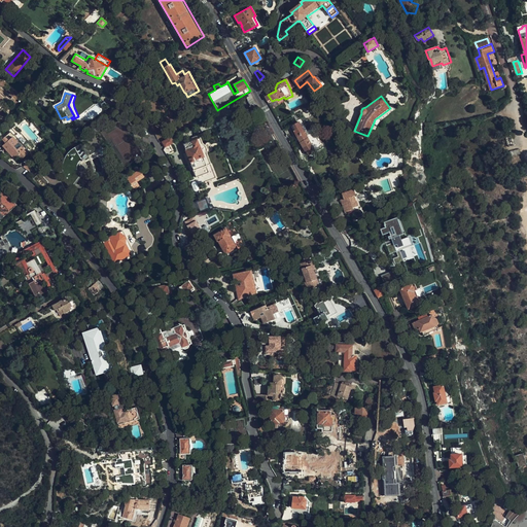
[(125,126),(113,121),(107,136),(118,140),(125,126)]
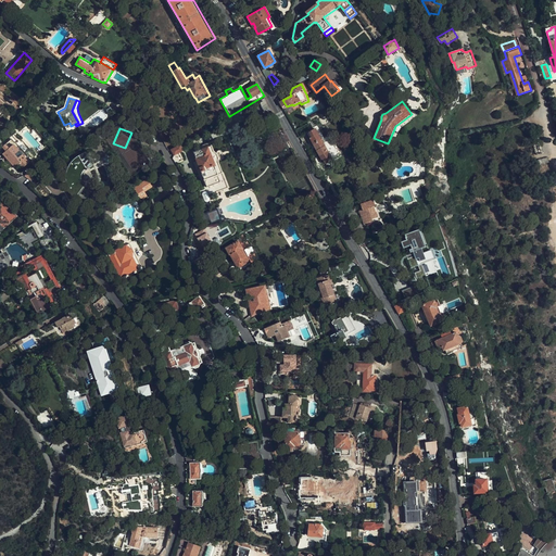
[(317,128),(307,133),(310,138),(308,139),(312,146),(313,146),(321,160),(325,164),(328,162),(328,164),(332,162),(332,160),(339,156),(328,137),(324,139),(317,128)]
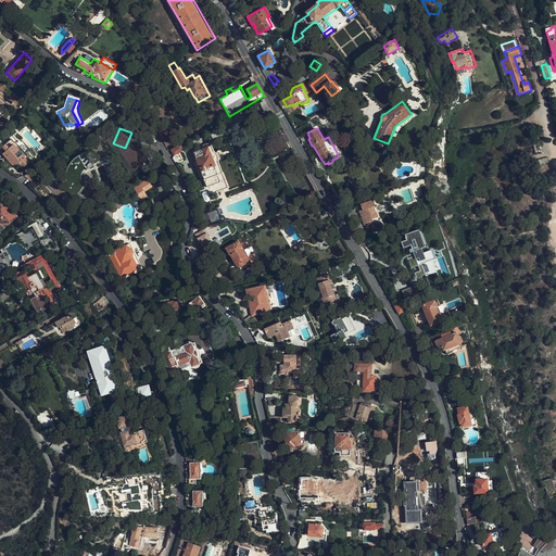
[(5,150),(3,152),(15,166),(19,164),(22,167),(30,161),(27,156),(26,158),(13,143),(14,142),(11,139),(2,147),(5,150)]
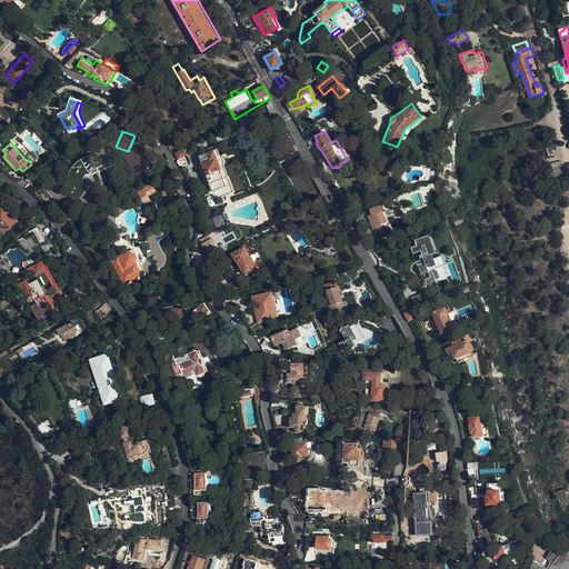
[(555,158),(552,145),(545,147),(548,159),(555,158)]
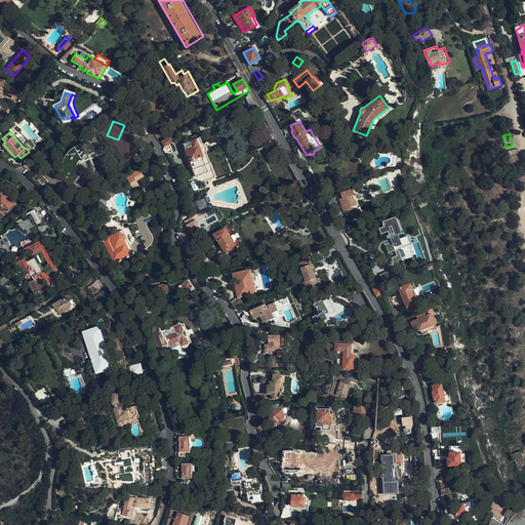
[(164,146),(162,147),(166,154),(172,150),(168,144),(172,140),(169,135),(161,140),(164,146)]
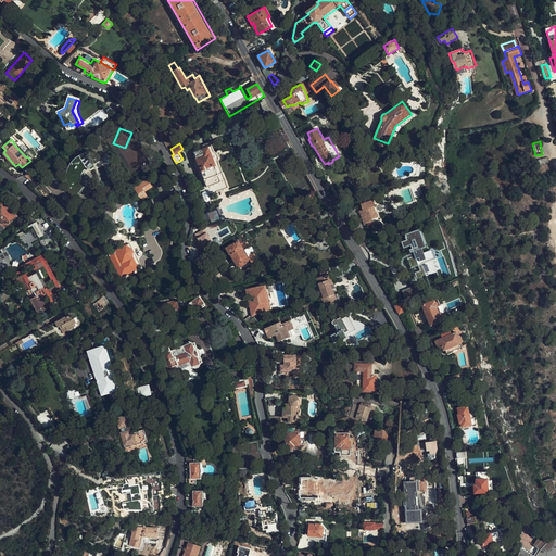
[(212,146),(207,147),(215,165),(214,166),(215,168),(201,174),(212,200),(218,197),(216,191),(227,187),(218,162),(214,151),(212,146)]
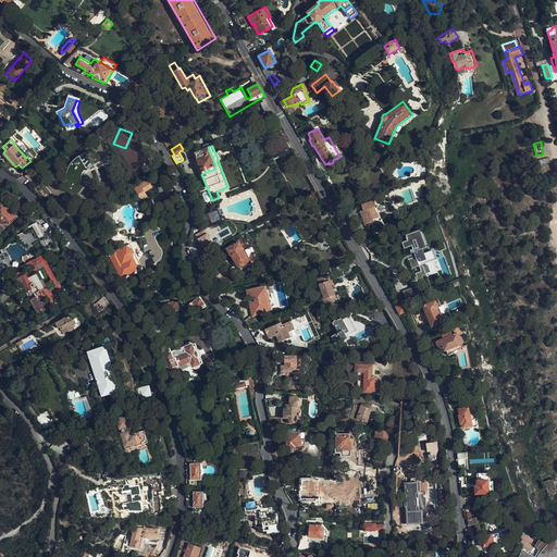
[(200,168),(201,171),(214,166),(215,165),(208,147),(202,149),(194,152),(197,162),(200,168)]
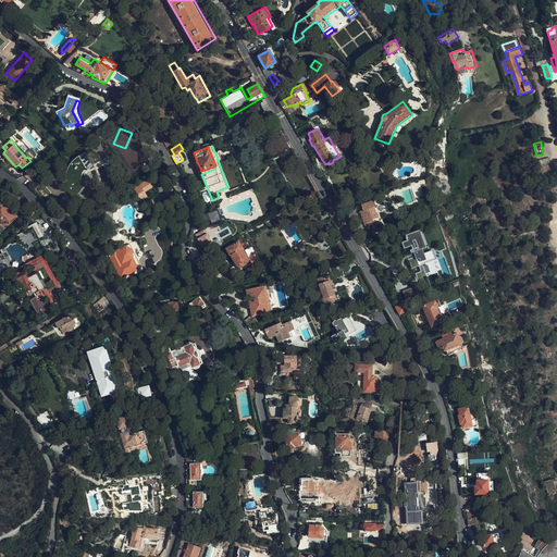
[(97,169),(103,165),(104,164),(101,160),(93,165),(95,170),(97,169)]
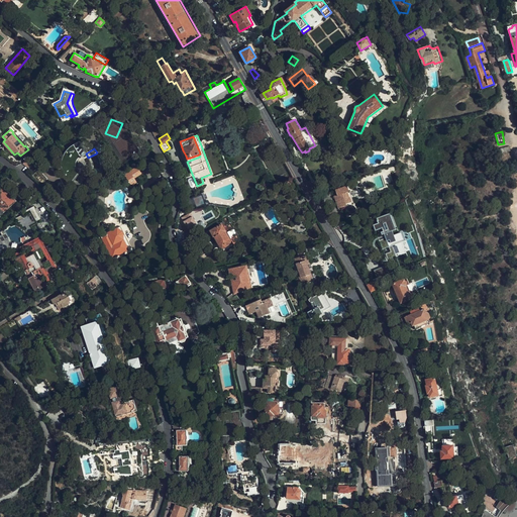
[(21,165),(26,171),(29,169),(24,162),(21,165)]
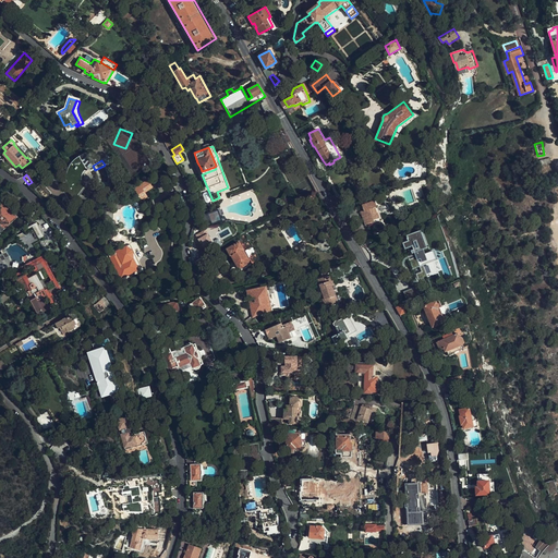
[(135,189),(142,199),(146,197),(144,193),(152,187),(147,181),(135,189)]
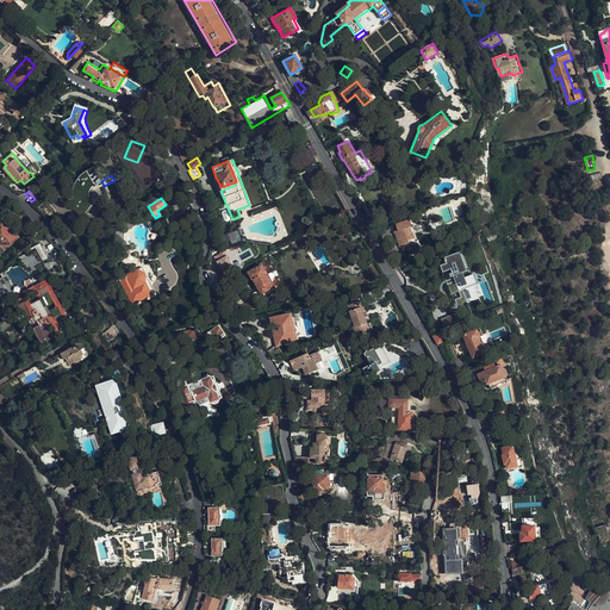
[(53,221),(57,216),(55,212),(56,211),(45,200),(39,206),(53,221)]
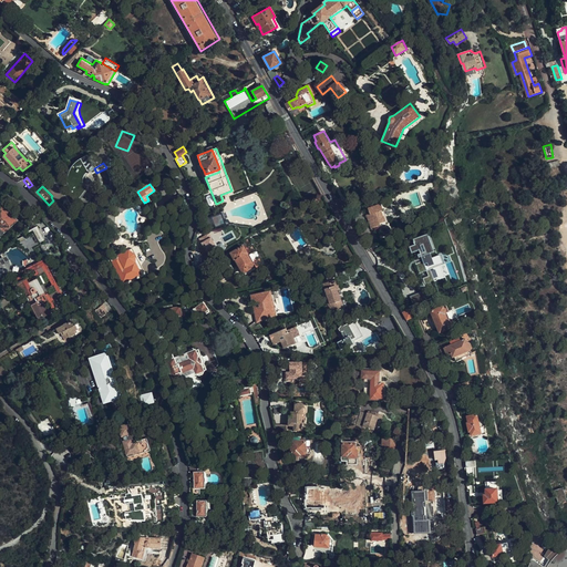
[(319,197),(311,202),(313,206),(321,202),(319,197)]
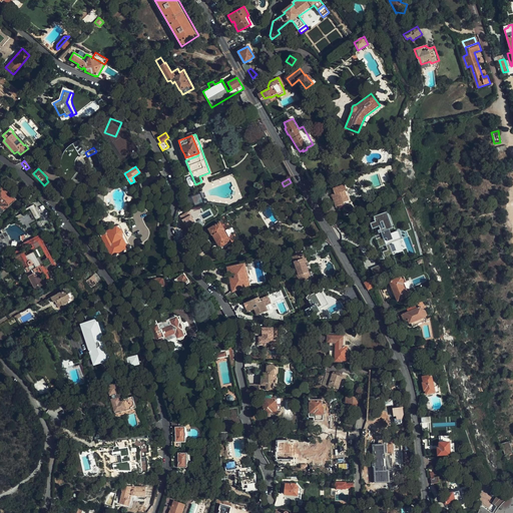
[(96,201),(104,201),(104,195),(114,189),(110,182),(94,192),(94,198),(96,198),(96,201)]
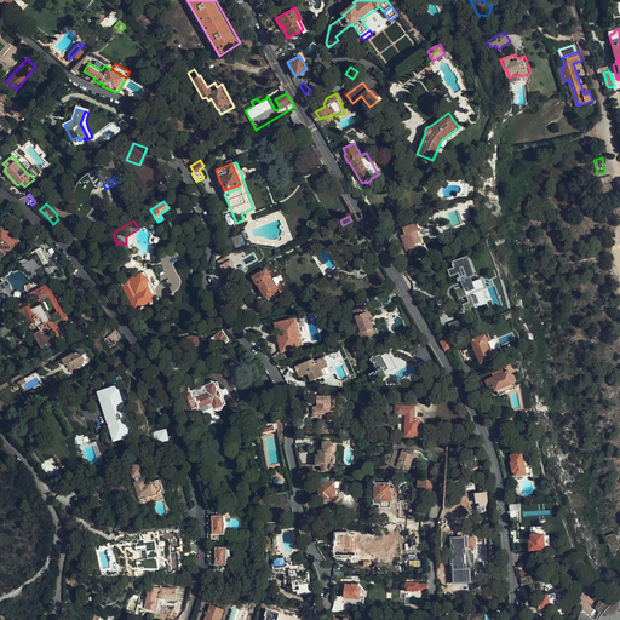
[(402,228),(405,234),(406,236),(405,237),(408,247),(408,248),(415,246),(415,244),(423,241),(420,236),(419,236),(418,230),(419,229),(417,223),(402,228)]
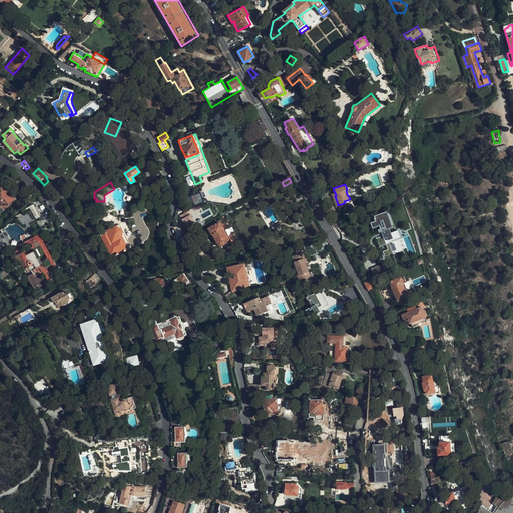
[(3,185),(1,186),(14,200),(16,199),(3,185)]
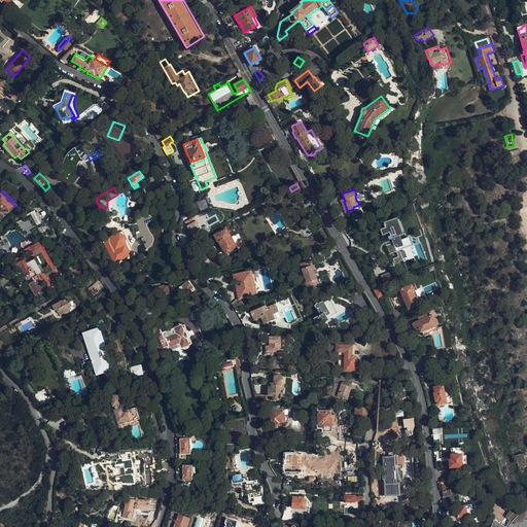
[(0,219),(14,206),(1,191),(0,192),(0,219)]
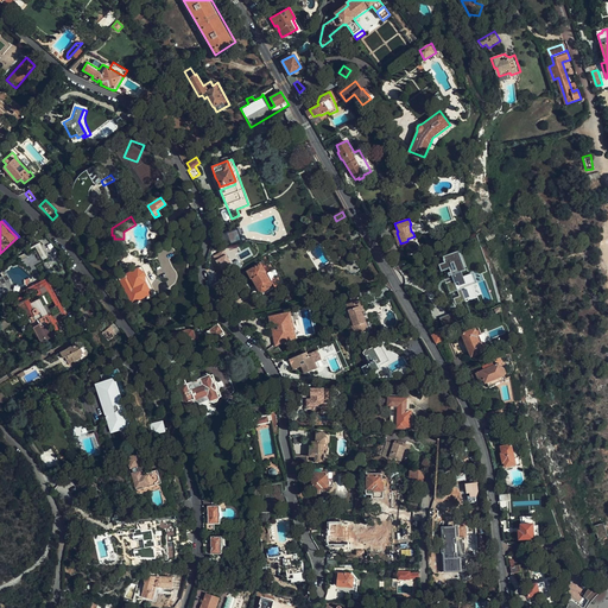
[(229,232),(234,245),(239,244),(240,245),(244,242),(242,240),(245,240),(244,238),(241,238),(238,228),(229,232)]
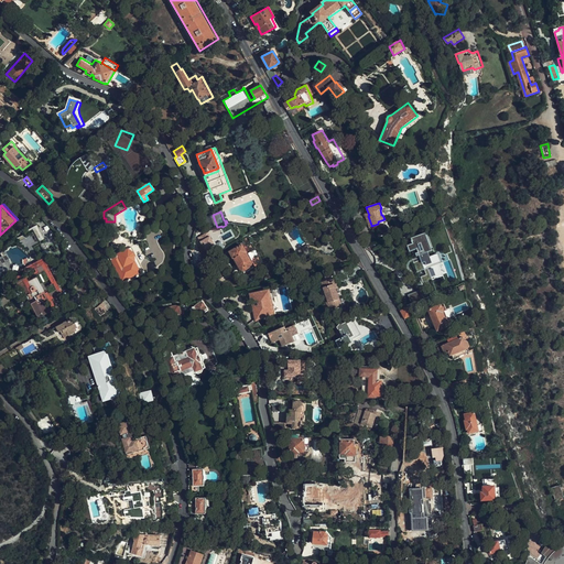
[(203,259),(219,250),(215,243),(208,231),(199,237),(206,249),(199,253),(203,259)]
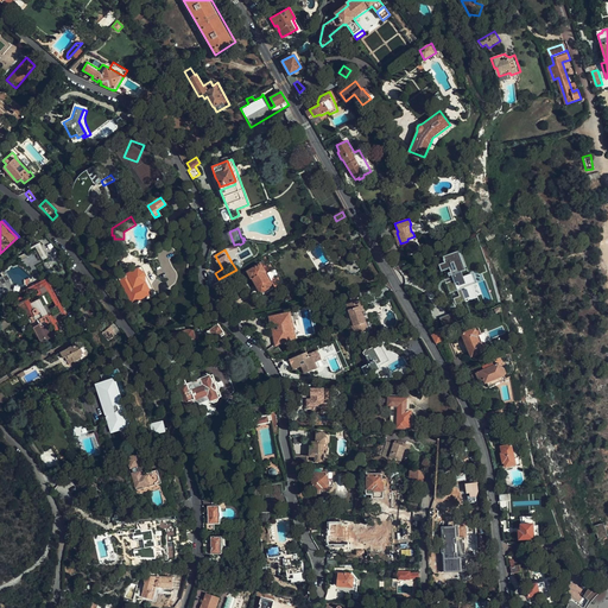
[(466,271),(458,252),(443,258),(444,264),(439,265),(455,305),(467,302),(468,306),(473,305),(470,299),(483,295),(477,282),(474,284),(474,283),(476,282),(473,272),(463,276),(462,272),(466,271)]
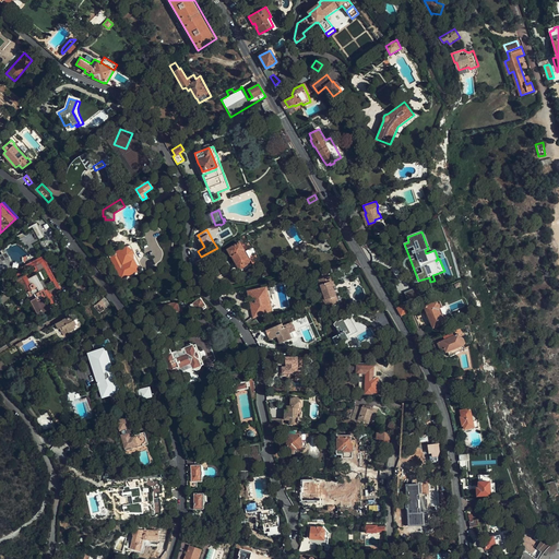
[(64,254),(55,241),(47,247),(63,270),(69,266),(63,260),(64,254)]
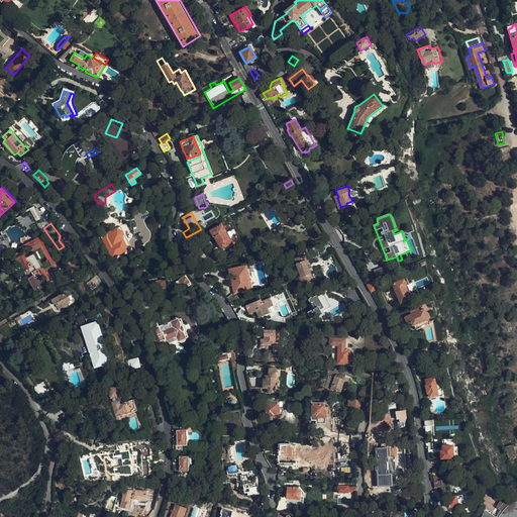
[(226,231),(222,224),(211,230),(214,236),(214,235),(223,250),(233,245),(232,244),(233,243),(226,231)]
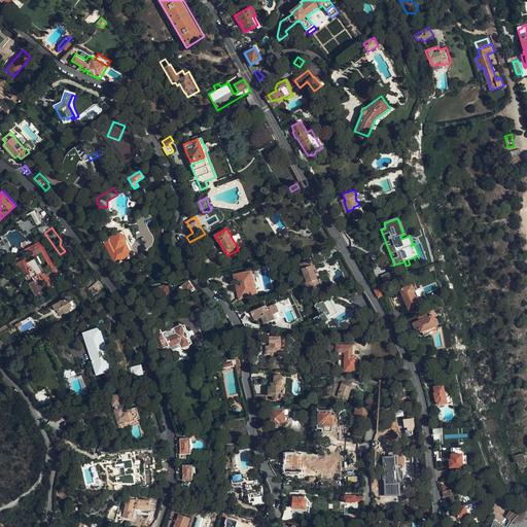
[(283,243),(292,238),(288,230),(278,235),(283,243)]
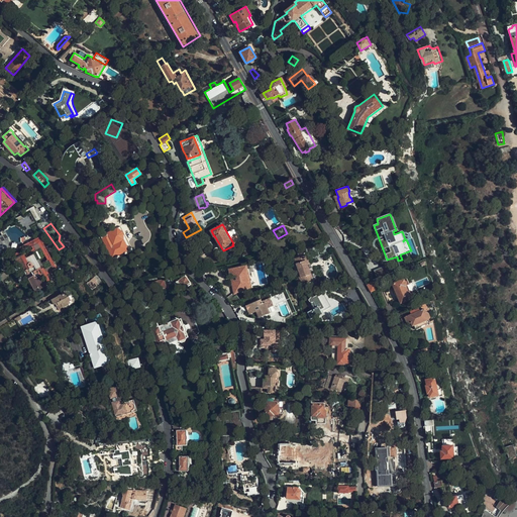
[(126,238),(120,227),(101,236),(112,257),(128,249),(123,239),(126,238)]
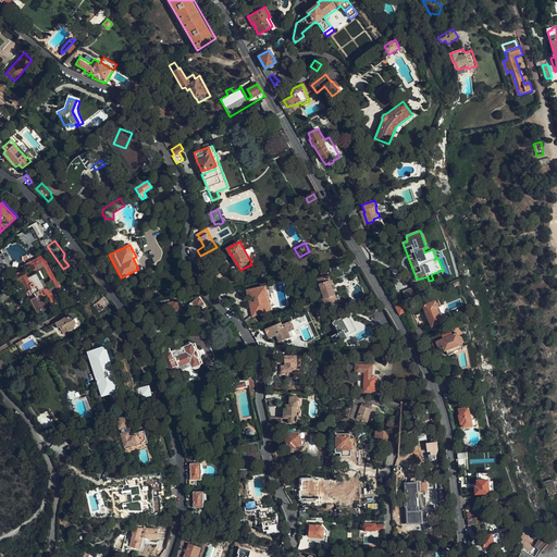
[(211,250),(200,257),(197,259),(201,265),(215,257),(211,250)]
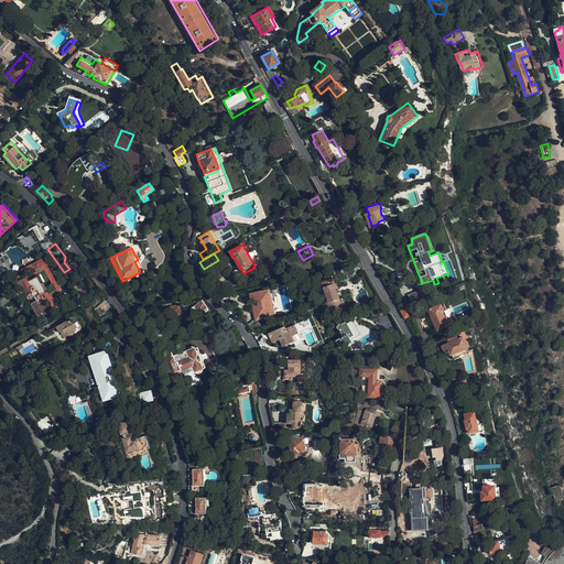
[(199,255),(193,258),(196,263),(199,262),(203,260),(199,255)]
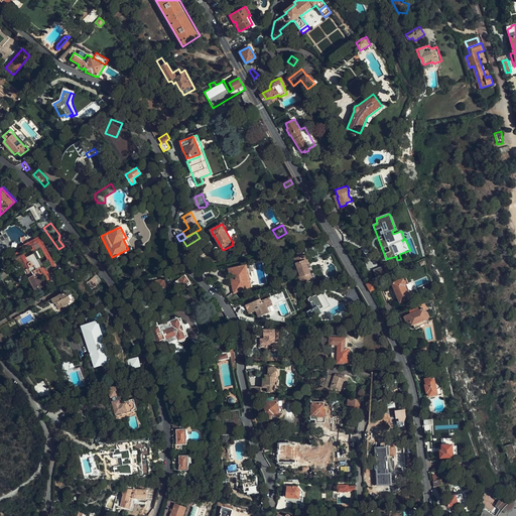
[(128,249),(131,248),(126,238),(123,239),(128,249)]
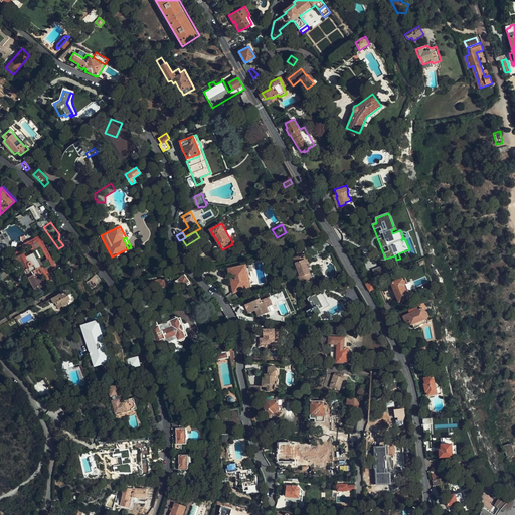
[(22,277),(23,277),(27,275),(29,278),(22,281),(29,296),(49,286),(48,283),(49,282),(48,280),(47,281),(43,274),(51,270),(50,269),(52,268),(50,262),(48,263),(43,253),(38,243),(37,241),(27,247),(22,249),(21,250),(23,254),(13,259),(17,266),(18,265),(21,273),(20,274),(20,275),(20,276),(21,277),(22,277)]
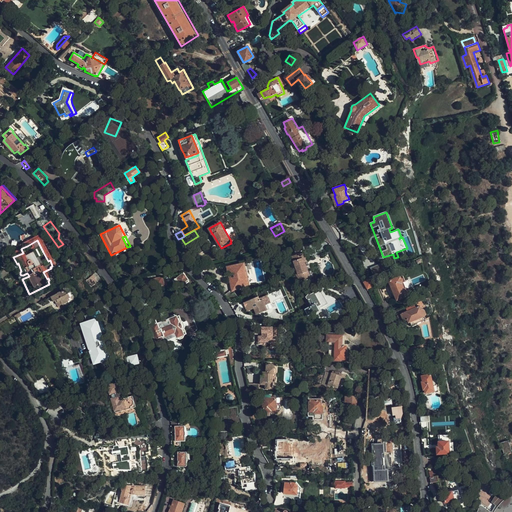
[(293,258),(296,267),(297,273),(301,272),(302,271),(301,269),(305,268),(304,263),(306,262),(304,252),(296,254),(297,257),(295,257),(293,258)]
